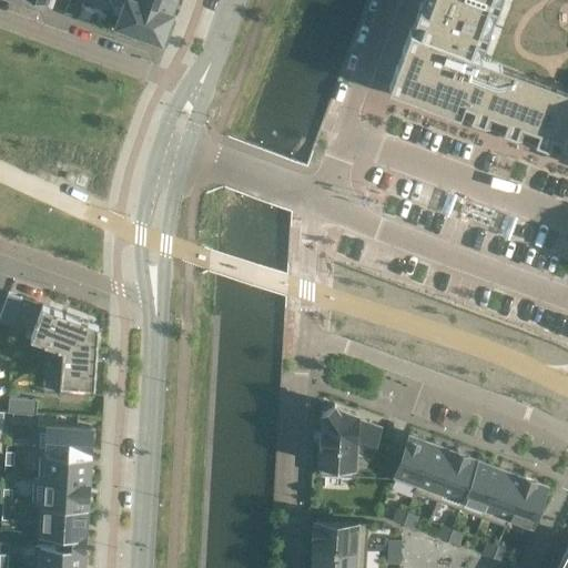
[(125,0),(118,22),(117,23),(133,29),(143,32),(161,39),(162,39),(171,13),(134,0),(125,0)]
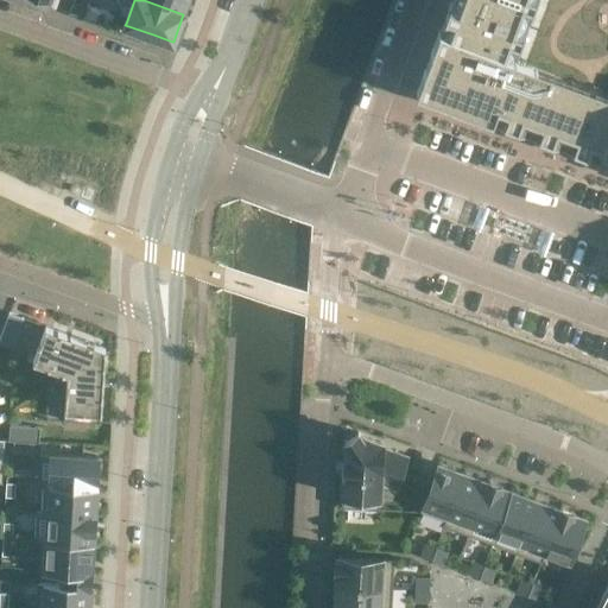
[(144,0),(183,14),(184,12),(183,12),(183,11),(187,0),(144,0)]
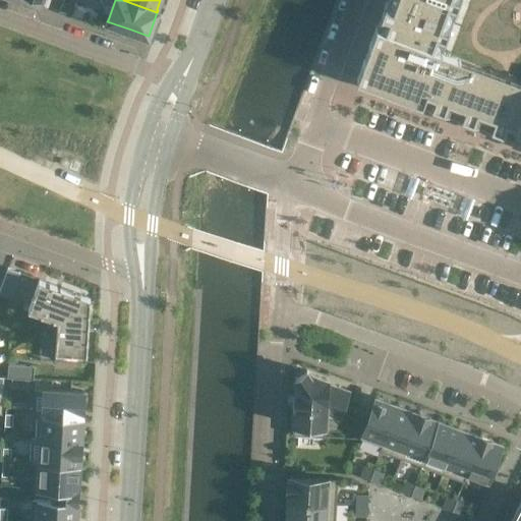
[(520,0),(386,0),(357,79),(520,139),(520,0)]
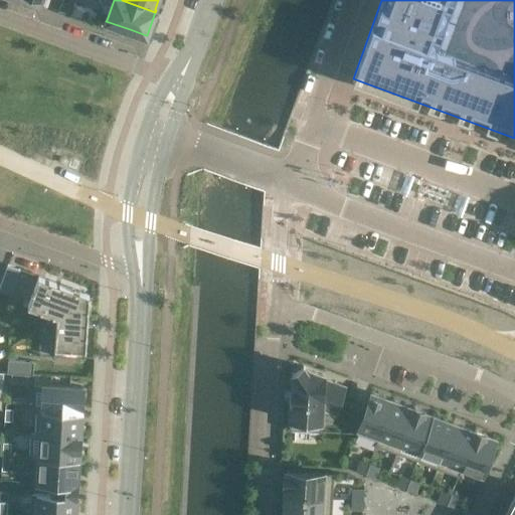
[(0,289),(11,294),(19,270),(7,266),(0,285),(0,289)]
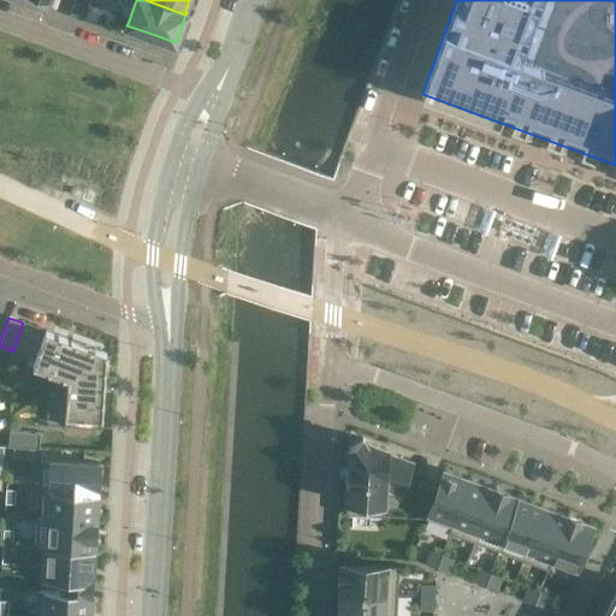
[(67,378),(106,353),(46,331),(34,366),(67,378)]
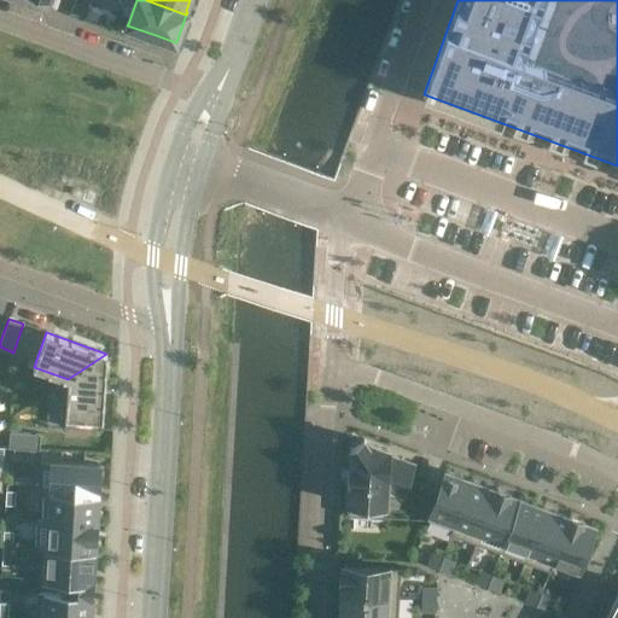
[(101,430),(106,354),(68,379),(65,427),(101,430)]
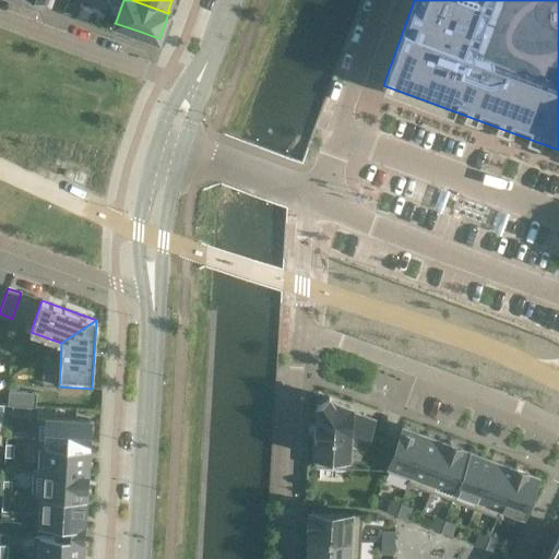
[(35,407),(36,393),(9,391),(8,405),(35,407)]
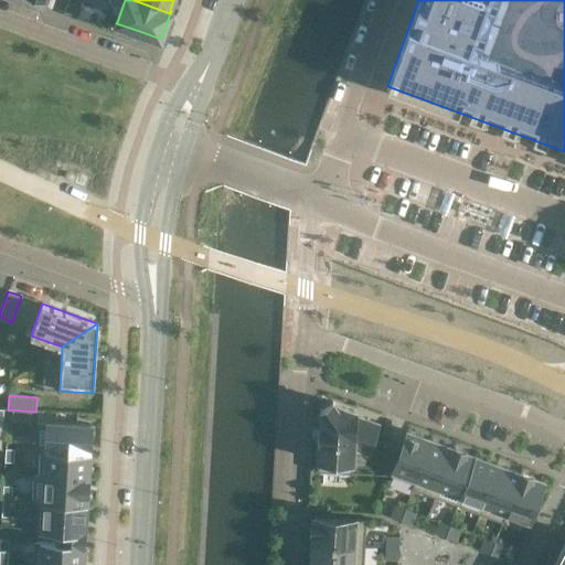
[(317,429),(317,441),(319,441),(318,472),(352,473),(353,448),(368,454),(377,425),(355,417),(355,413),(334,405),(333,403),(319,411),(321,414),(320,429),(317,429)]
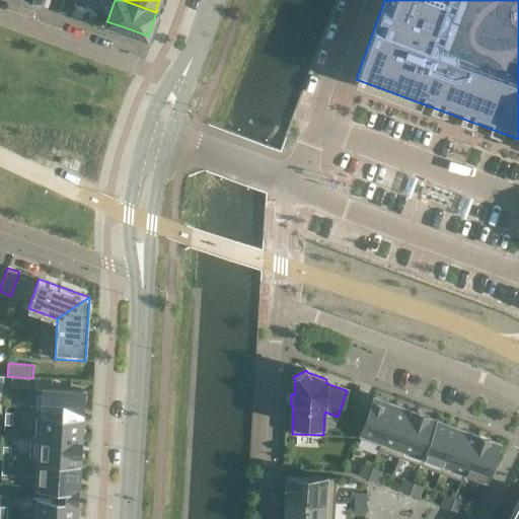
[(82,417),(84,390),(33,387),(32,416),(36,416),(38,415),(82,417)]
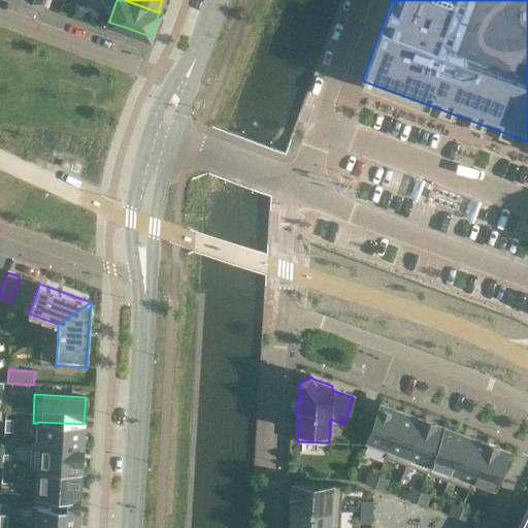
[(386,453),(401,411),(381,403),(365,444),(386,453)]
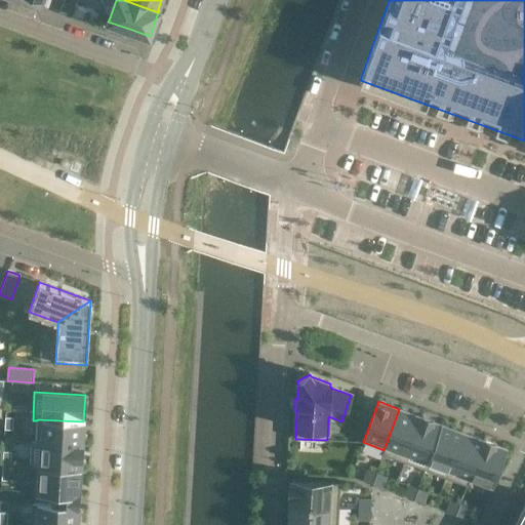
[(403,462),(420,417),(399,409),(384,450),(381,454),(403,462)]
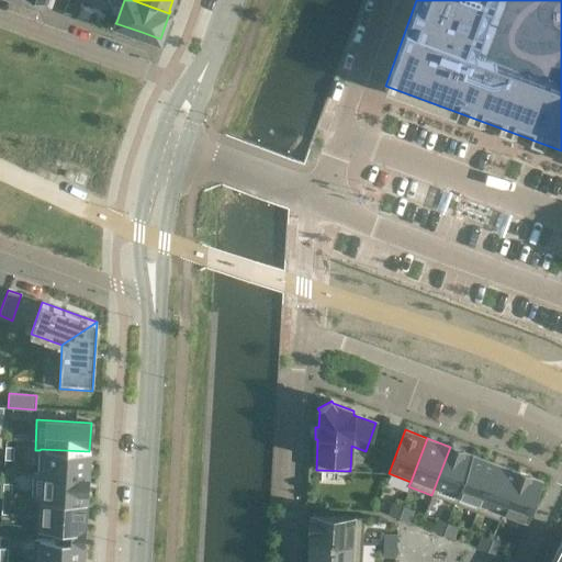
[(454,504),(473,454),(462,451),(463,450),(451,445),(450,447),(431,495),(454,504)]
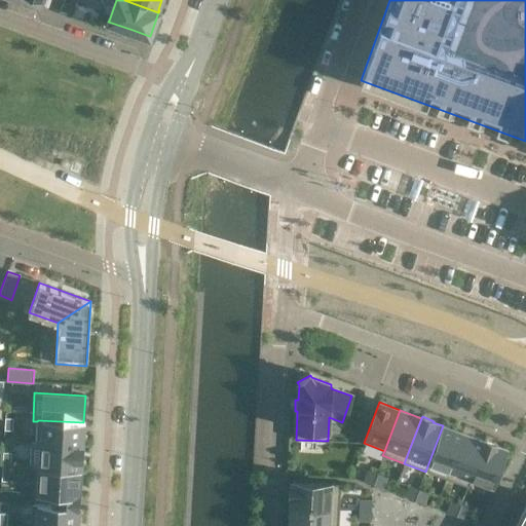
[(12,430),(13,418),(5,418),(4,430),(12,430)]
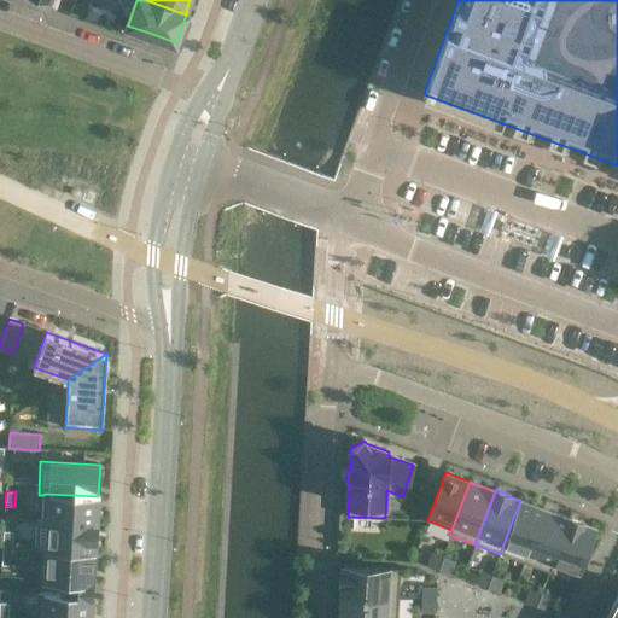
[(97,512),(98,496),(45,494),(44,495),(42,520),(42,522),(97,524),(97,512)]
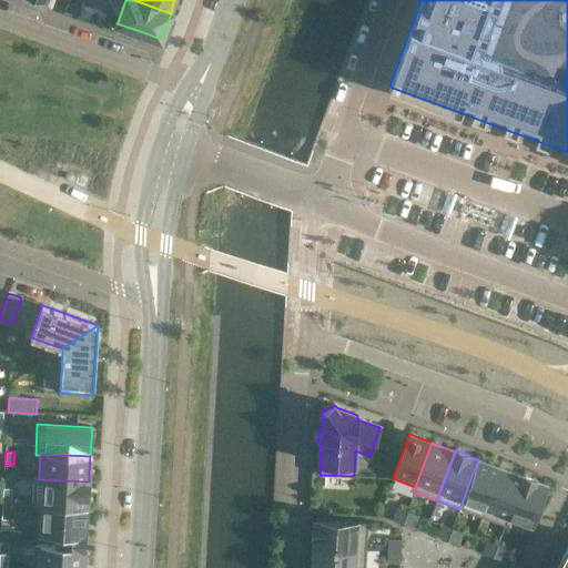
[(482,517),(500,468),(478,459),(459,509),(482,517)]
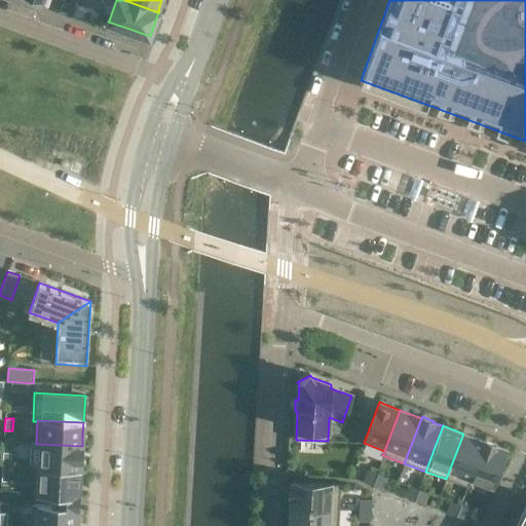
[(470,483),(485,442),(484,441),(463,434),(446,479),(468,487),(470,483)]
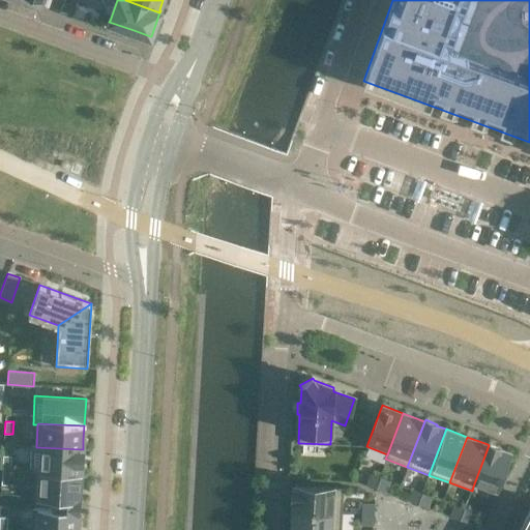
[(495,494),(509,452),(499,449),(500,447),(489,443),(488,444),(489,445),(473,487),(495,494)]
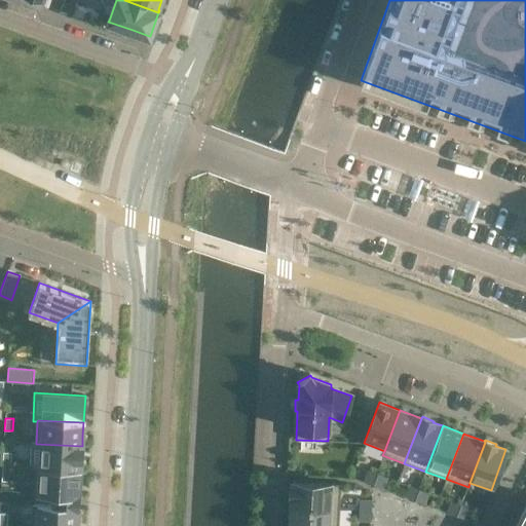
[(81,459),(82,446),(36,444),(36,443),(31,442),(30,467),(35,467),(35,466),(80,470),(81,459)]
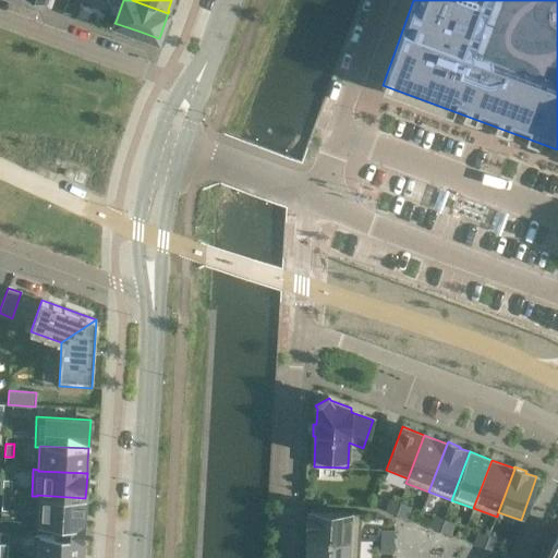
[(11,496),(12,481),(3,481),(2,496),(11,496)]
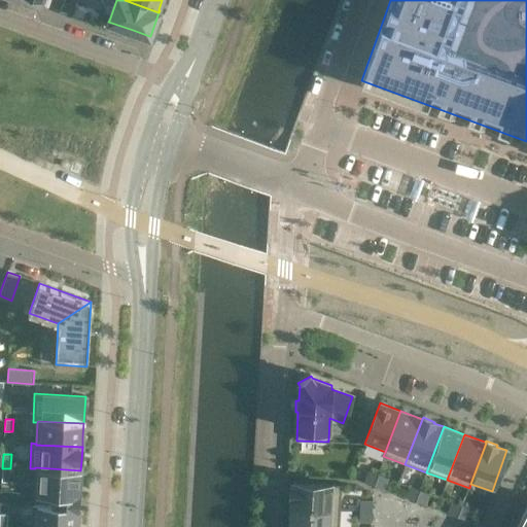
[(78,497),(80,470),(35,467),(35,468),(33,495),(54,496),(78,497)]
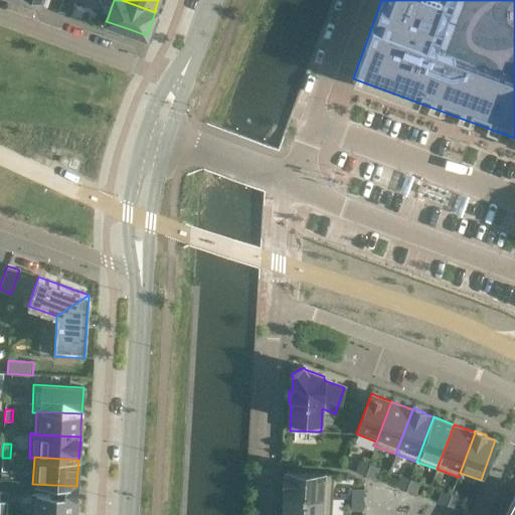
[(9,472),(10,458),(2,458),(1,471),(9,472)]
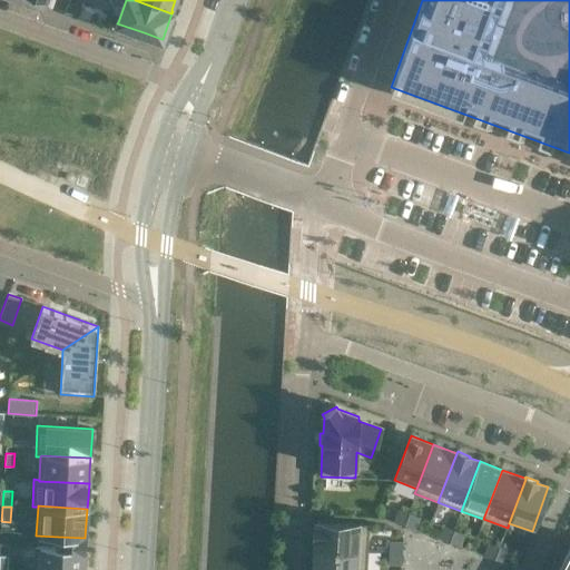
[(404,527),(409,513),(399,510),(394,522),(404,527)]
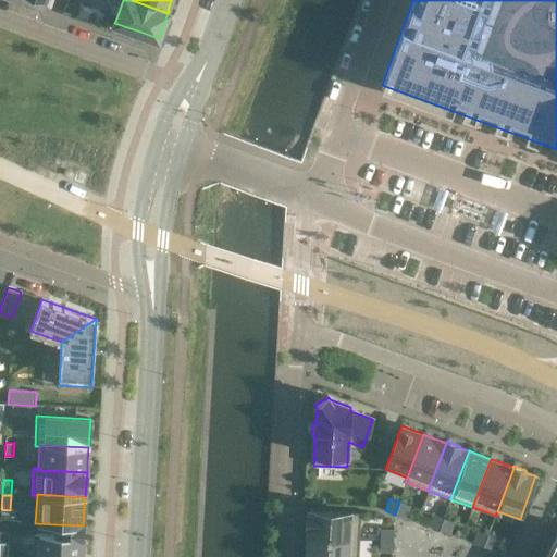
[(405,518),(410,506),(399,502),(395,515),(405,518)]
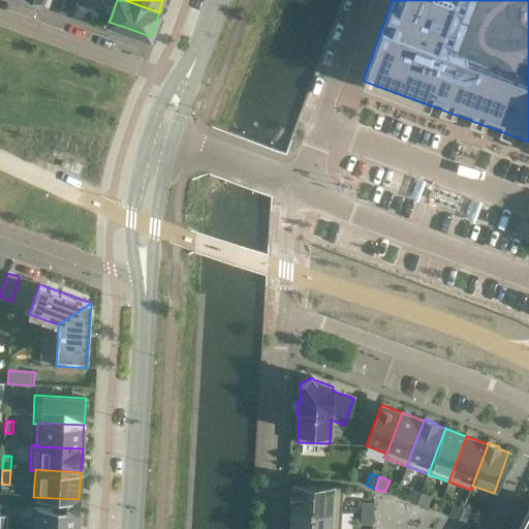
[(341,512),(343,487),(293,485),(293,487),(291,487),(291,499),(292,499),(291,509),(341,512)]
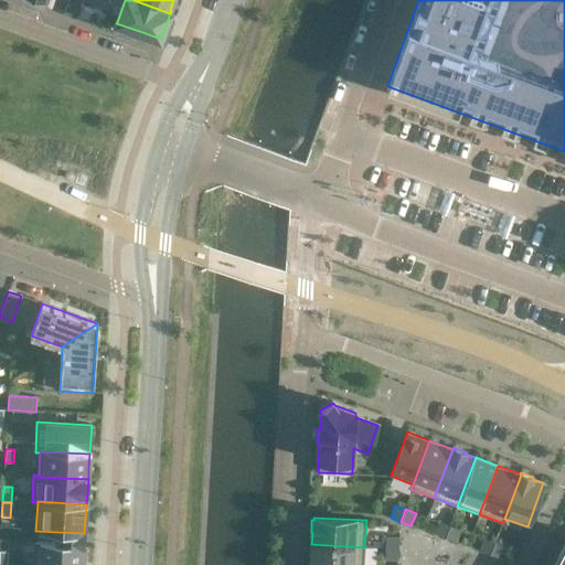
[(445,537),(450,525),(439,522),(435,534),(445,537)]
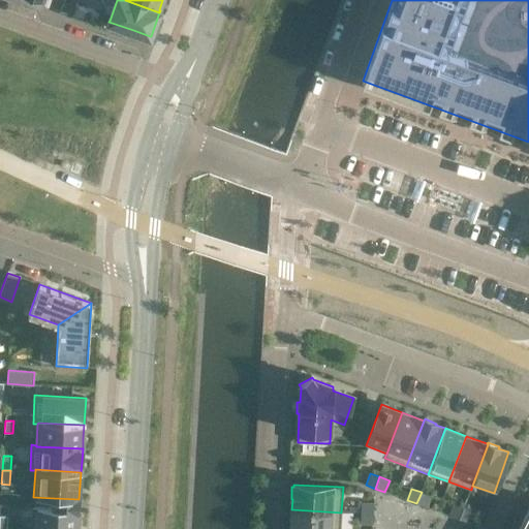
[(427,507),(431,495),(422,492),(416,503),(427,507)]
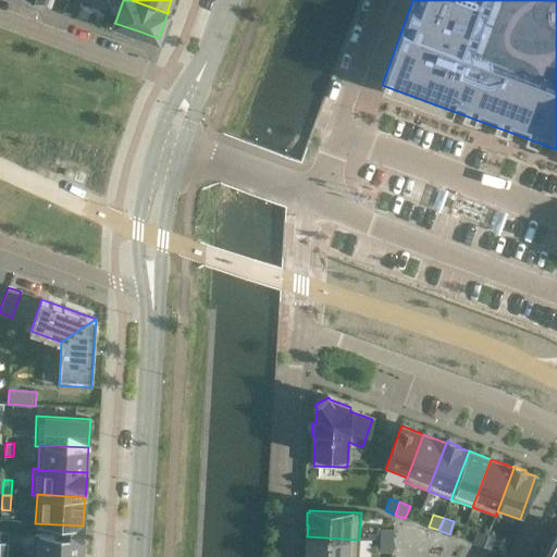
[(83,525),(57,524),(57,529),(57,535),(35,534),(33,556),(81,556),(83,537),(83,530),(83,525)]
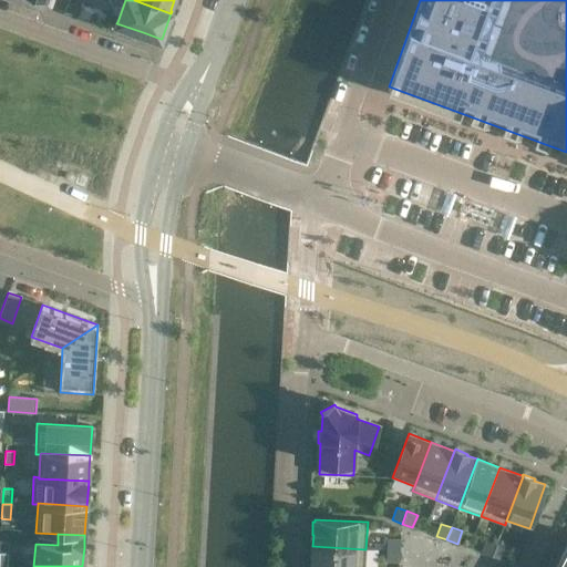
[(400,550),(401,539),(388,539),(387,550),(400,550)]
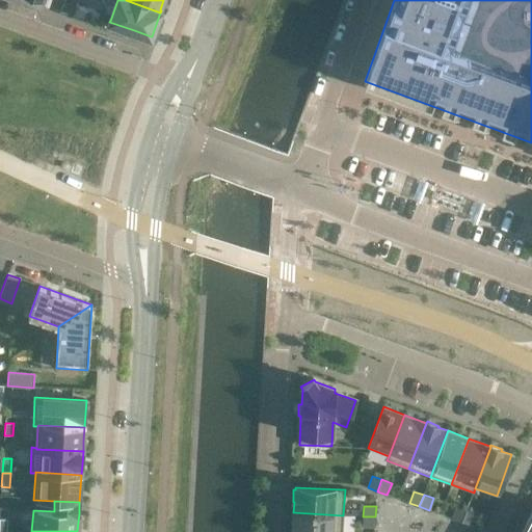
[(461,522),(466,510),(456,507),(452,519),(461,522)]
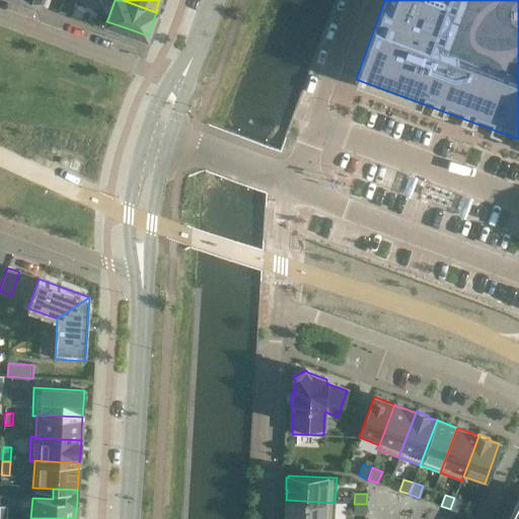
[(459,513),(464,502),(454,498),(450,509),(459,513)]
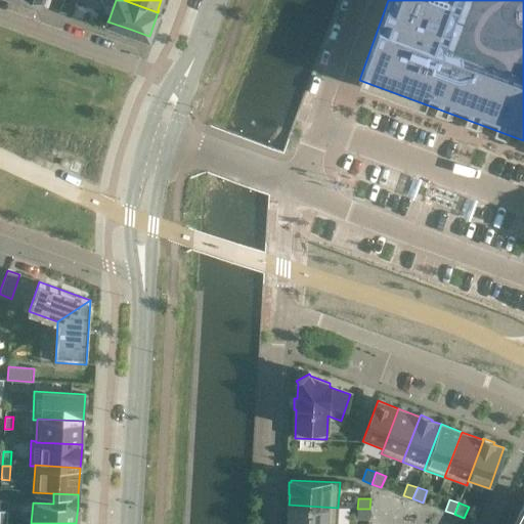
[(523,523),(523,503),(513,523),(523,523)]
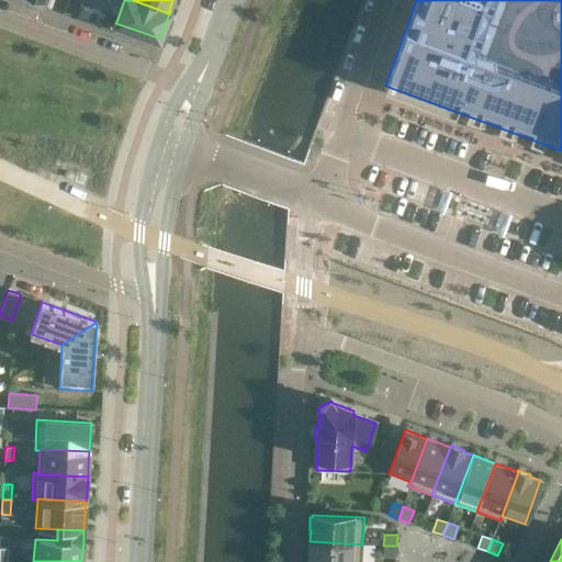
[(361,561),(362,544),(310,541),(308,561),(361,561)]
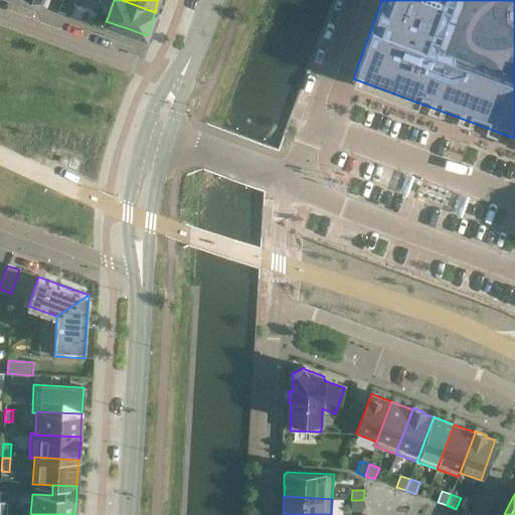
[(363,510),(363,500),(351,500),(351,510),(363,510)]
